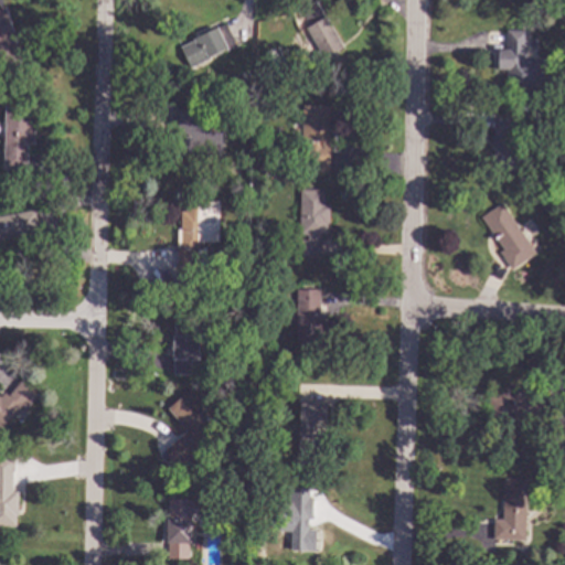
[(343,46),(326,57),(328,61),(317,67),(310,56),(319,51),(306,29),(310,27),(300,11),(317,2),(343,46)]
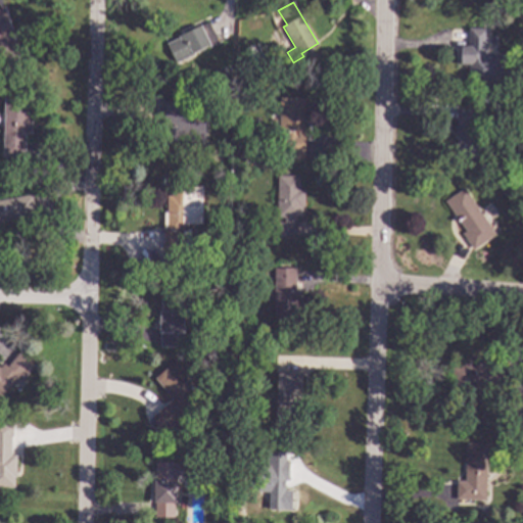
[(16,40),(13,41),(19,58),(0,64),(0,7),(4,6),(16,40)]
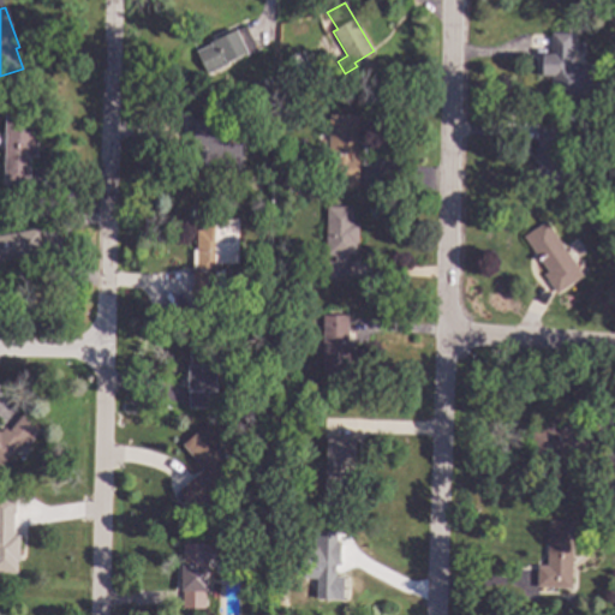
[(256,51),(208,75),(196,52),(245,28),(256,51)]
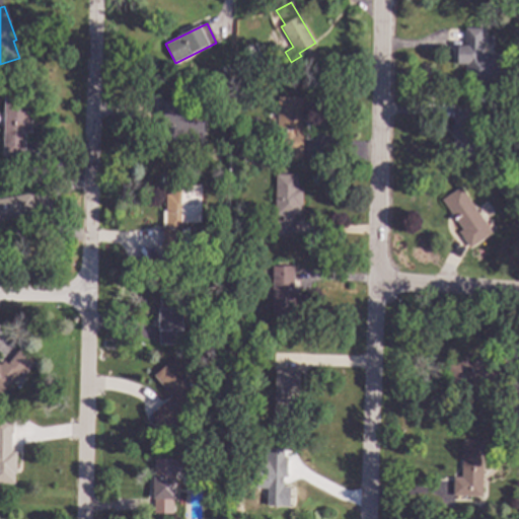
[(465,27),(483,28),(483,54),(499,54),(498,83),(462,82),(463,65),(454,64),(455,46),(464,46),(465,27)]
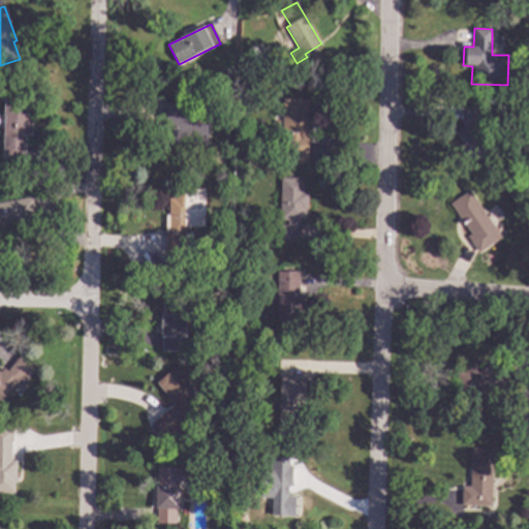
[(236,85),(236,95),(224,95),(224,85),(236,85)]
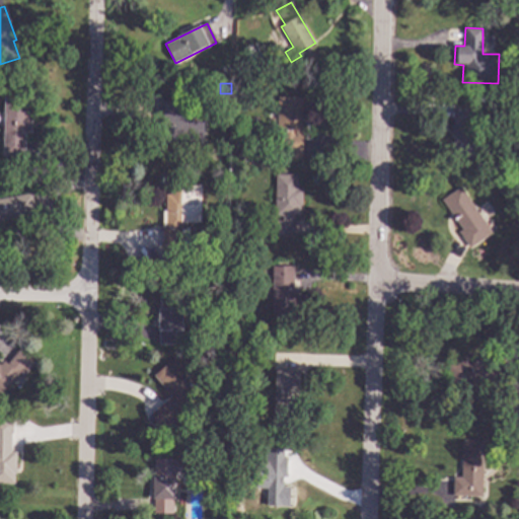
[(29,115),(32,115),(31,133),(25,133),(24,156),(3,156),(5,95),(29,95),(29,115)]
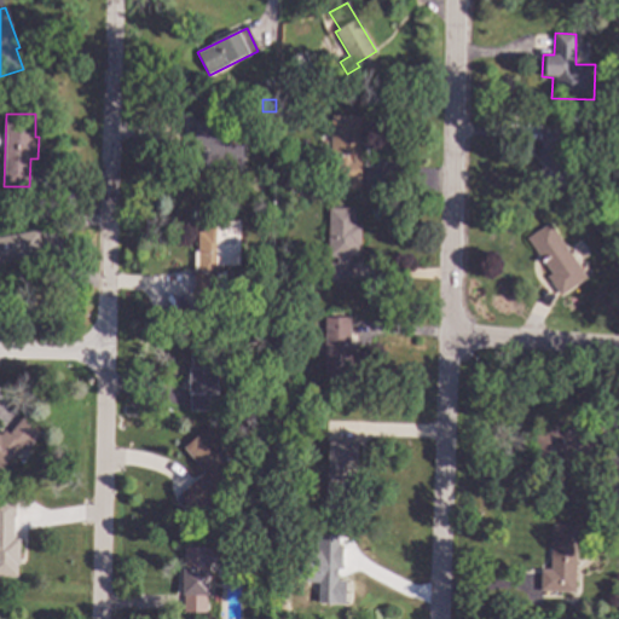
[(360,190),(331,190),(331,116),(360,116),(360,190)]
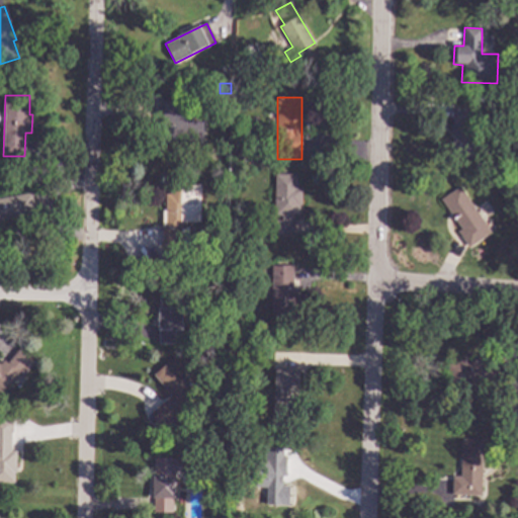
[(188,112),(203,112),(203,143),(168,142),(168,127),(163,127),(163,102),(188,103),(188,112)]
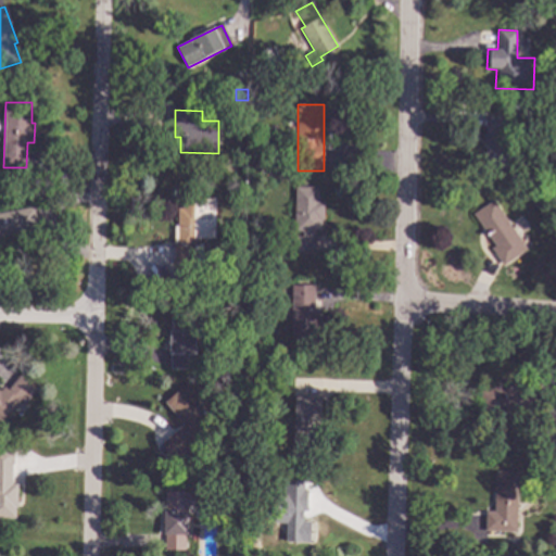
[(504,136),(509,136),(508,168),(485,168),(485,149),(483,149),(483,134),(485,134),(487,116),(504,116),(504,136)]
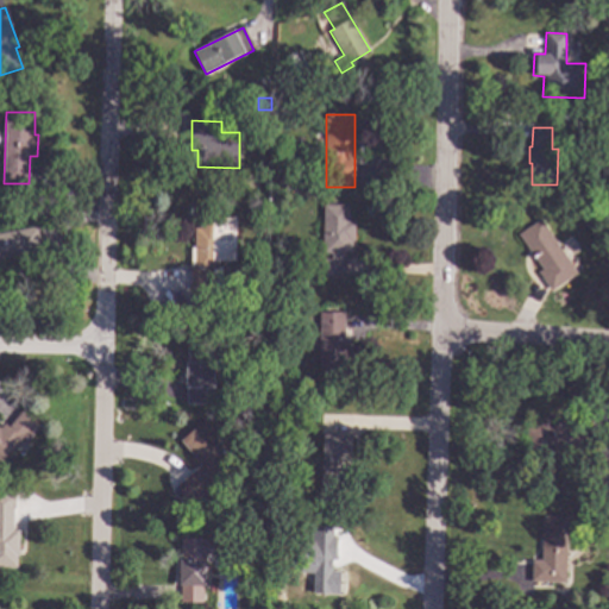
[(290,181),(282,188),(276,182),(283,174),(290,181)]
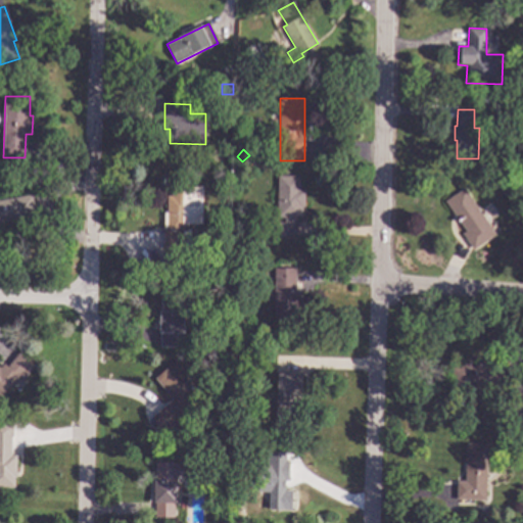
[(299,189),(304,189),(304,207),(302,207),(302,219),(295,219),(295,223),(297,223),(297,236),(277,236),(277,223),(284,223),(284,218),(278,218),(278,176),(299,176),(299,189)]
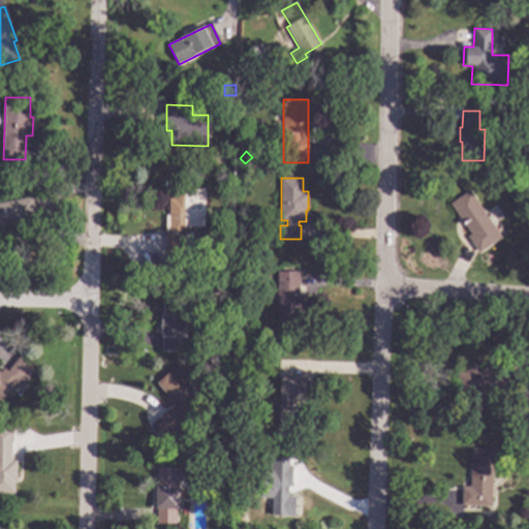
[(206,187),(205,227),(189,227),(189,231),(193,231),(192,248),(184,248),(184,253),(165,252),(166,215),(168,215),(169,198),(174,198),(175,187),(206,187)]
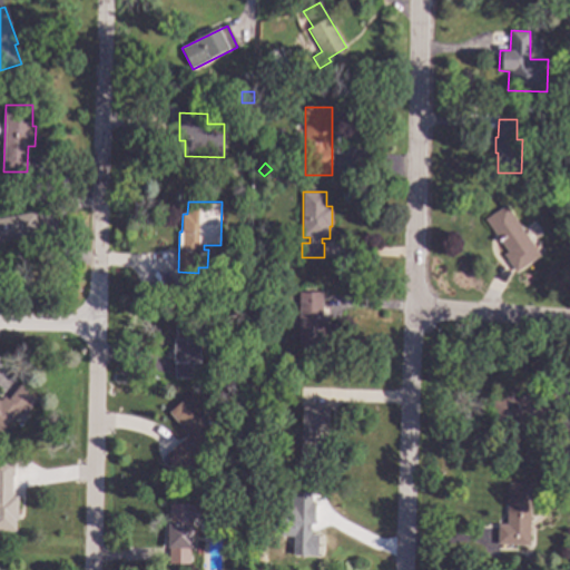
[(540,255),(516,272),(504,255),(508,252),(485,219),(505,205),(540,255)]
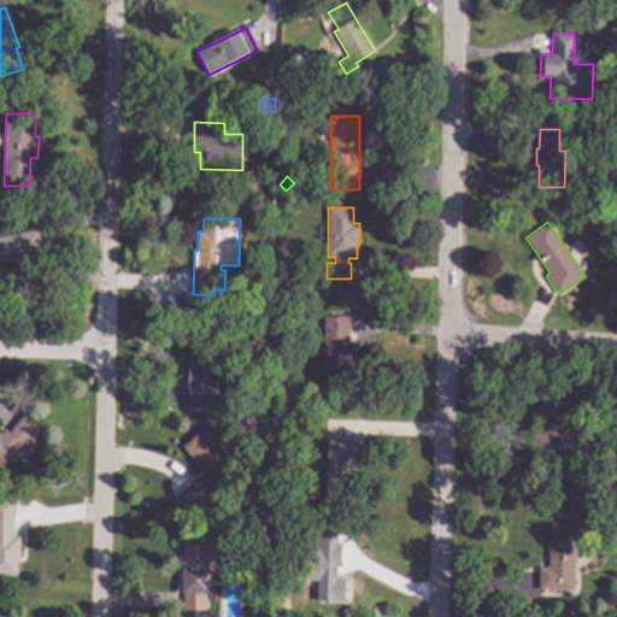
[(41,251),(24,253),(24,257),(3,262),(3,264),(0,264),(0,236),(37,230),(41,251)]
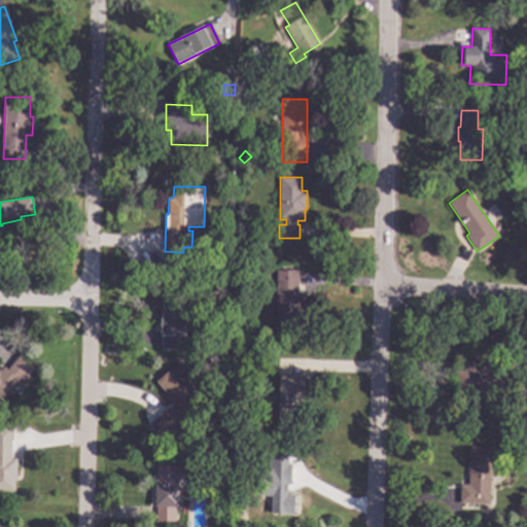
[(297,294),(301,294),(301,323),(277,323),(277,270),(297,270),(297,294)]
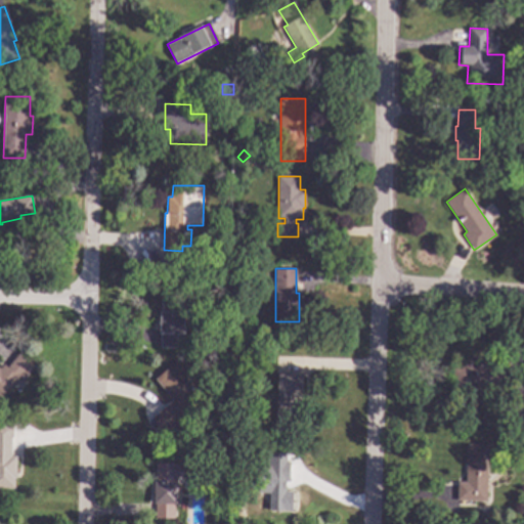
[(184,348),(160,348),(160,313),(163,313),(163,294),(170,294),(170,287),(184,287),(184,348)]
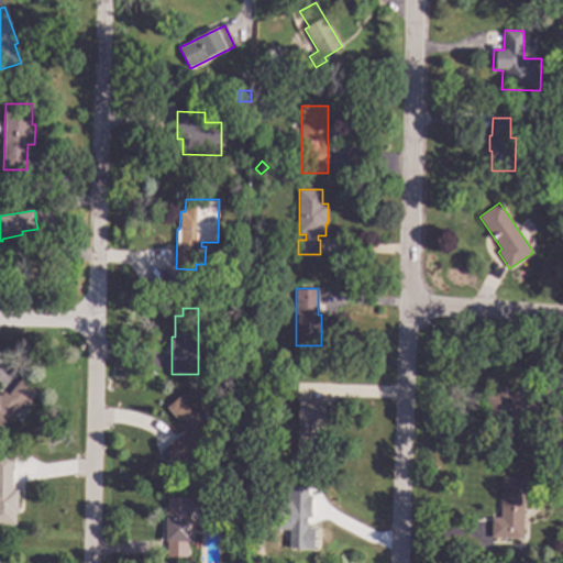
[(39,395),(25,409),(22,406),(12,418),(10,417),(0,428),(0,396),(3,392),(8,395),(21,379),(39,395)]
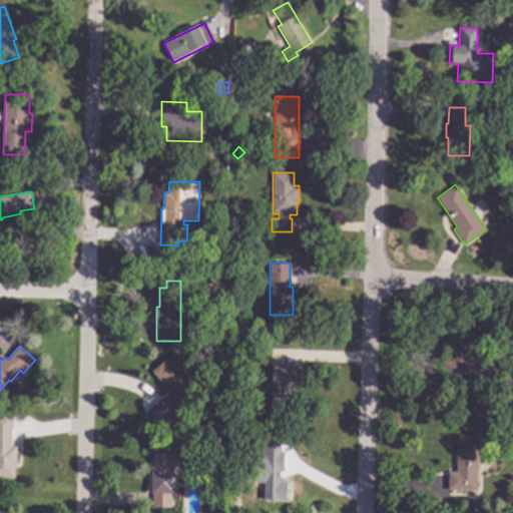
[(199,391),(184,403),(187,407),(161,428),(147,410),(169,393),(152,372),(172,356),(199,391)]
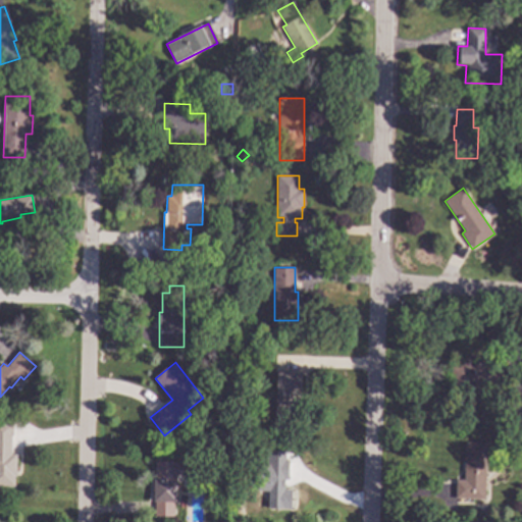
[(508,380),(474,387),(476,400),(457,404),(449,366),(470,362),(470,365),(489,362),(489,364),(504,362),(508,380)]
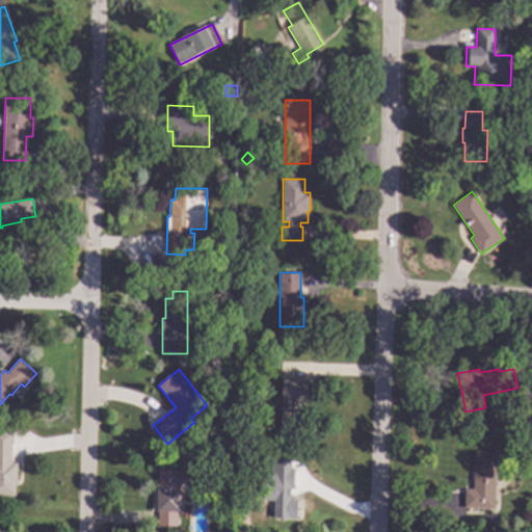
[(251,378),(243,383),(239,376),(247,371),(251,378)]
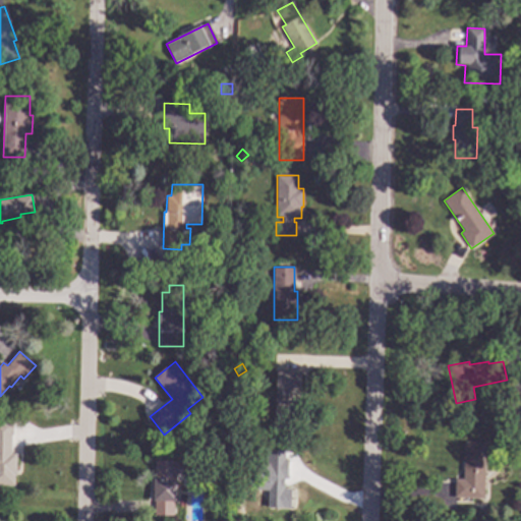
[(299,395),(297,395),(296,413),(290,413),(290,421),(275,421),(276,373),(299,373),(299,395)]
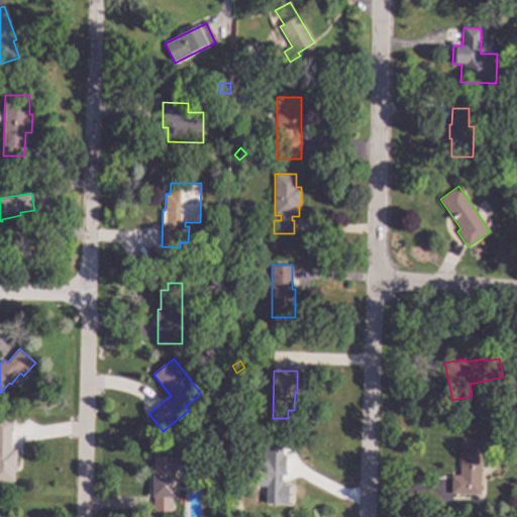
[(0,428),(11,429),(11,450),(16,450),(15,472),(14,472),(14,482),(0,481),(0,428)]
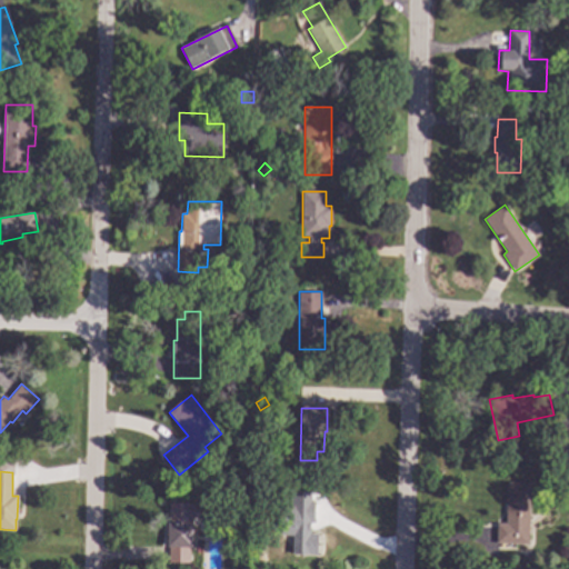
[(530,483),(529,545),(497,543),(498,523),(506,523),(507,483),(530,483)]
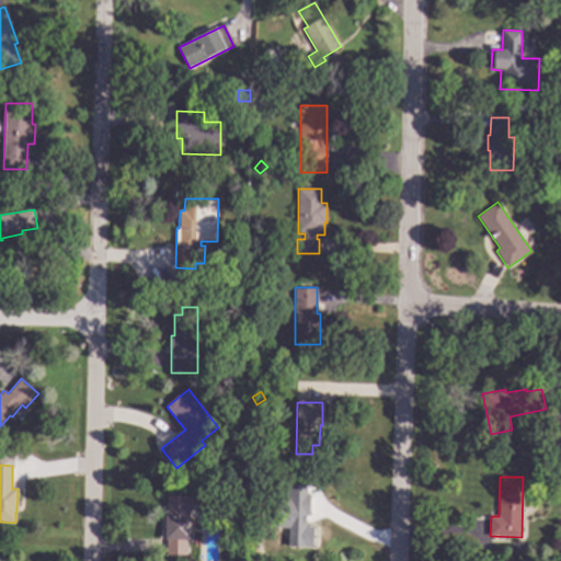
[(306,493),(309,493),(309,514),(305,514),(305,525),(312,525),(312,546),(288,545),(288,527),(275,526),(276,499),(285,499),(286,483),(306,484),(306,493)]
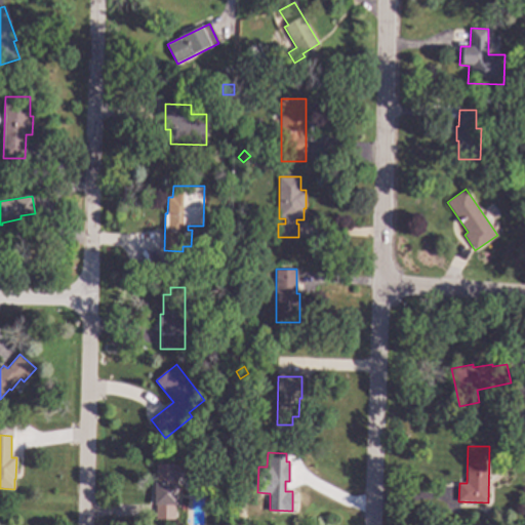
[(176,483),(177,483),(177,506),(174,506),(174,519),(155,519),(156,465),(176,465),(176,483)]
